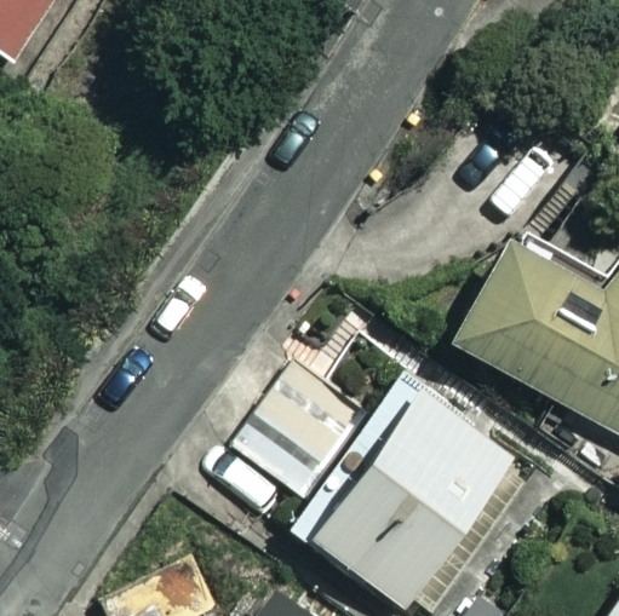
[(47,0),(0,0),(0,40),(13,50),(47,0)]
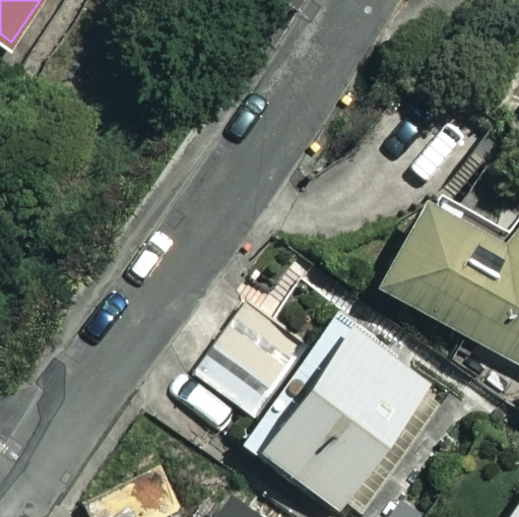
[(422,193),(414,205),(354,169),(301,256),(365,295),(374,279),(518,369),(518,229),(509,246),(422,193)]
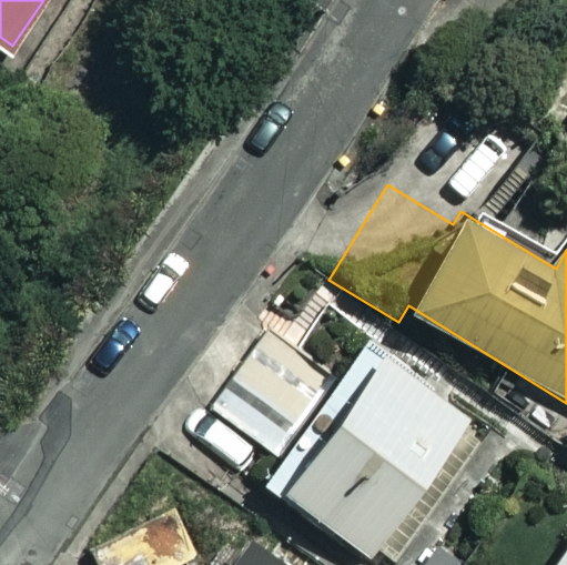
[(516,445),(368,341),(266,485),(380,564),(459,564),(465,557),(446,544),(516,445)]
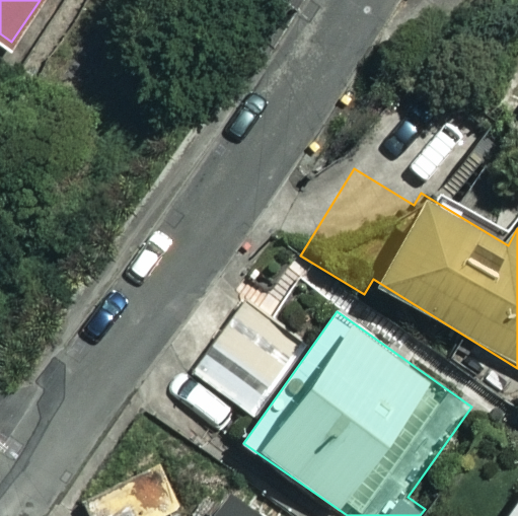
[(275,515),(229,485),(207,515),(275,515)]
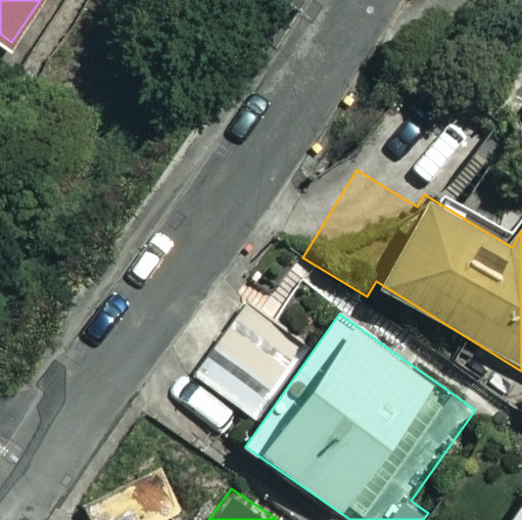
[(521,497),(505,519),(521,519),(521,497)]
